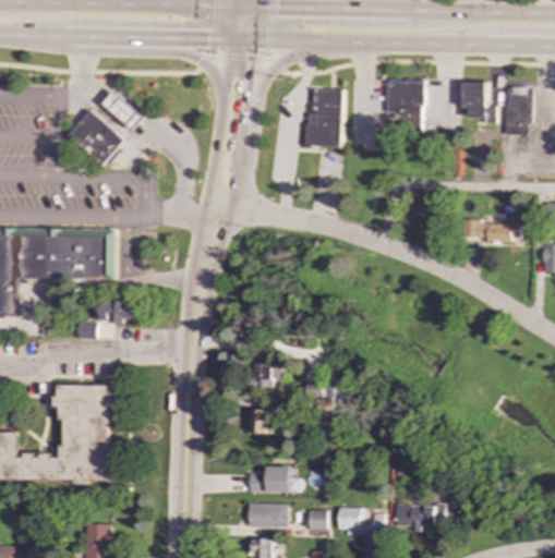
[(384,112),(394,112),(393,126),(420,128),(421,82),(384,81),(384,112)]
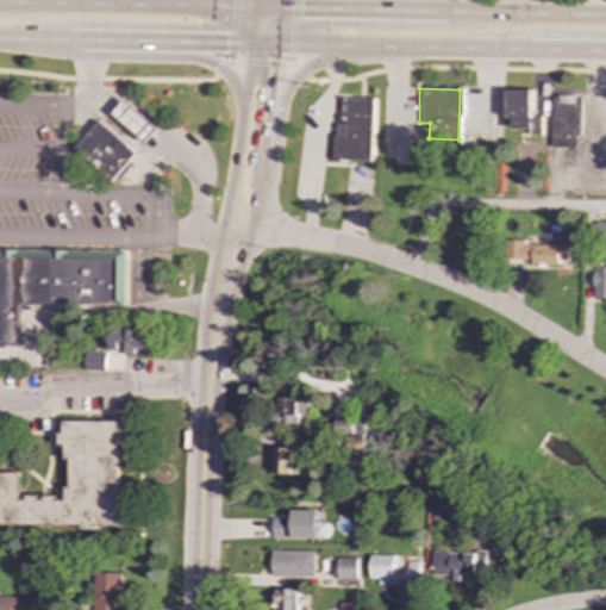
[(529,89),(504,89),(503,117),(510,117),(510,129),(528,130),(528,135),(537,136),(538,116),(529,116),(529,89)]
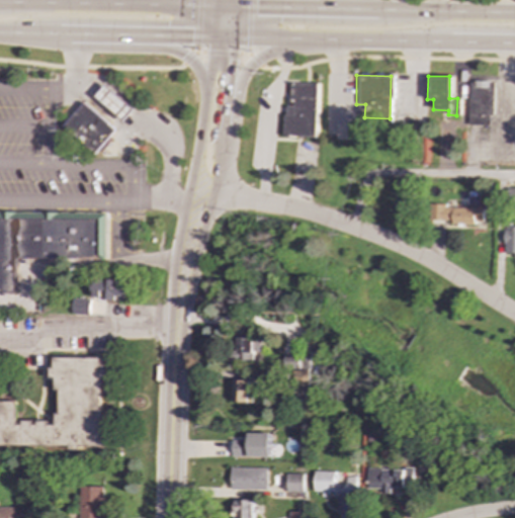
[(465,124),(489,125),(491,81),(467,81),(465,124)]
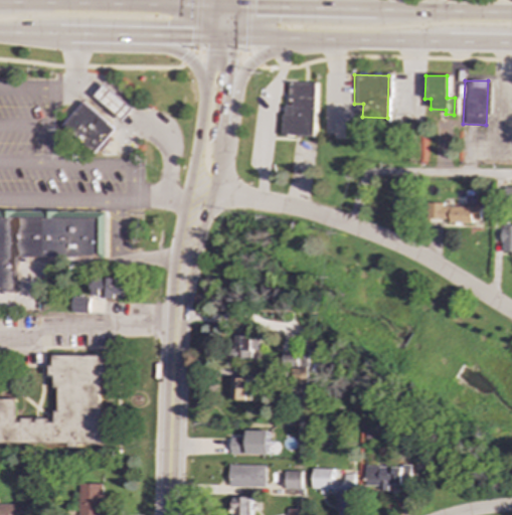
[(314,82),(288,81),(287,105),(282,105),(281,135),(313,136),(314,82)]
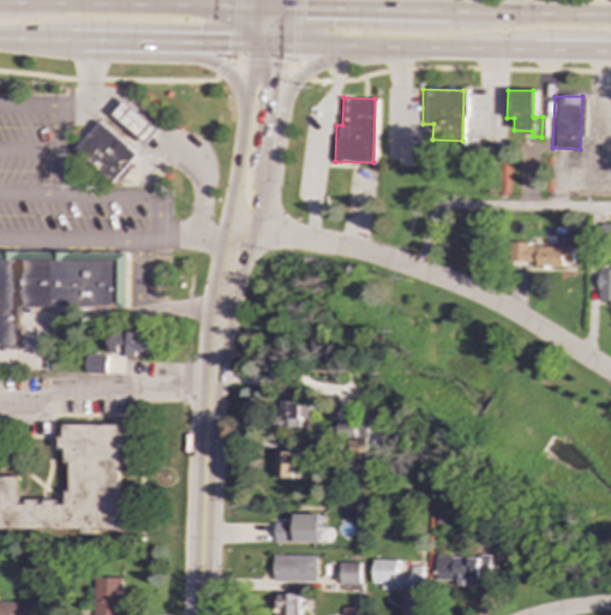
[(112,117),(124,102),(159,132),(147,145),(112,117)]
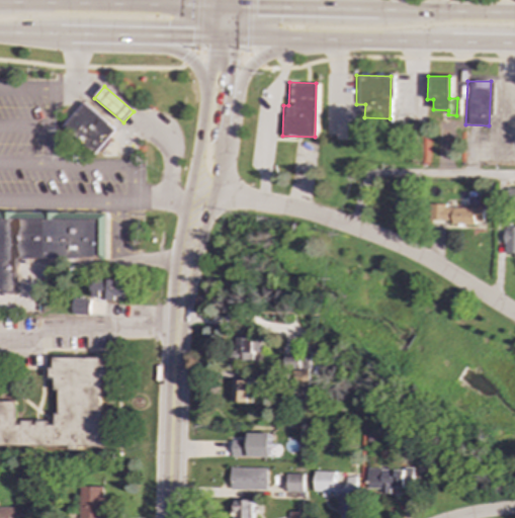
[(93,156),(114,132),(108,126),(107,124),(90,109),(88,109),(82,103),(61,127),(93,156)]
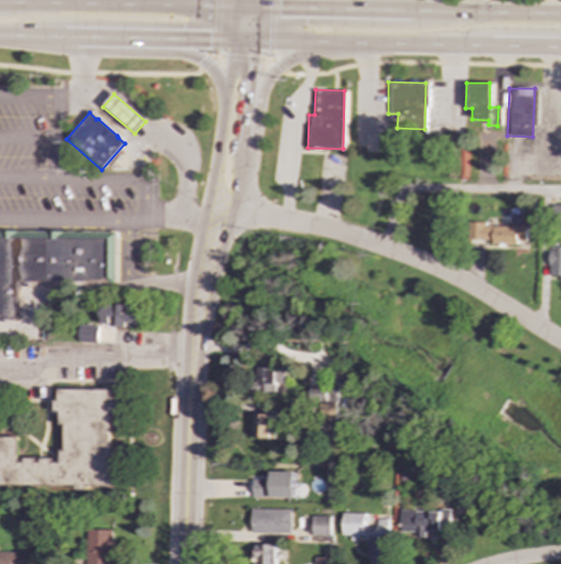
[(548,220),(560,219),(560,204),(547,205),(548,220)]
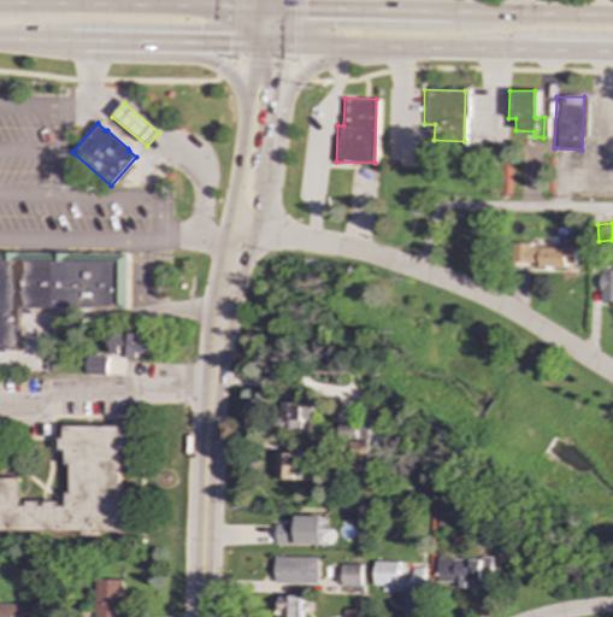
[(572,246),(511,246),(511,264),(571,265),(572,246)]
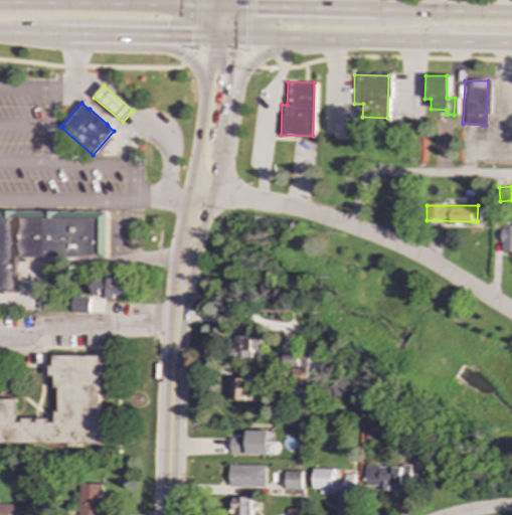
[(0,290),(13,291),(13,256),(105,256),(105,210),(0,209),(0,290)]
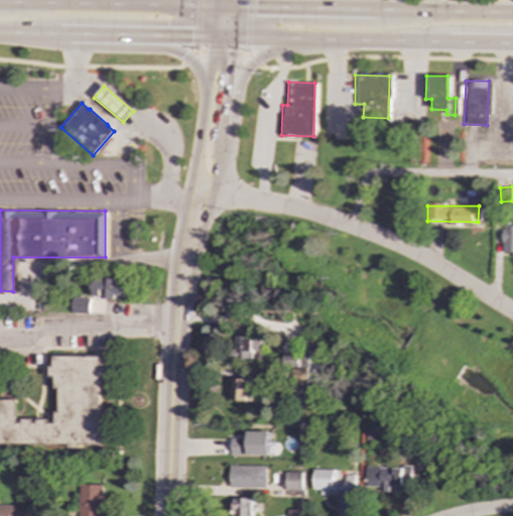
[(512,226),(500,226),(500,252),(510,252),(510,257),(512,257),(512,226)]
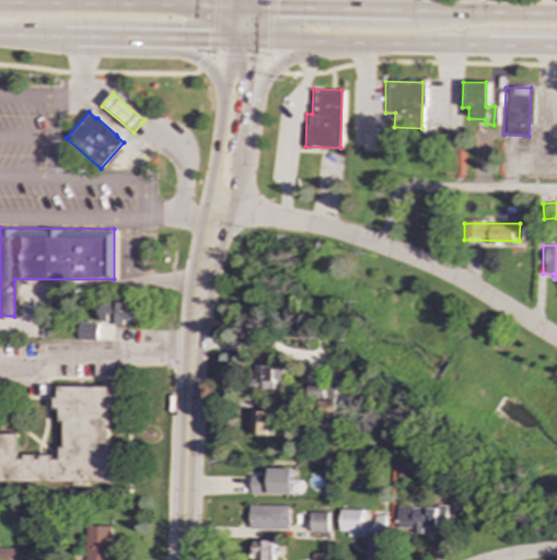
[(134,302),(100,301),(99,323),(134,324),(134,302)]
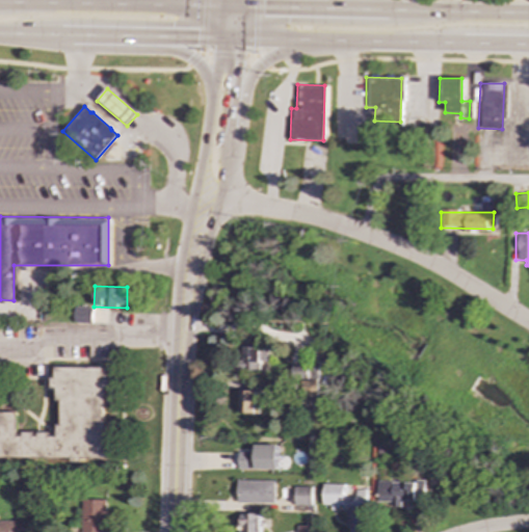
[(89,323),(90,307),(72,306),(72,322),(89,323)]
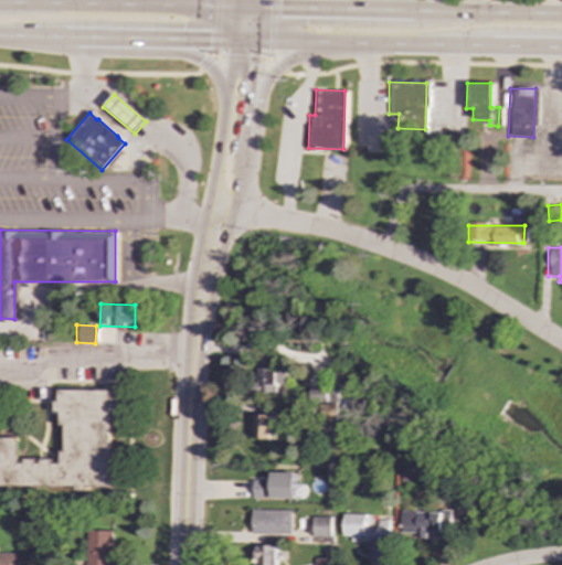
[(274,394),(274,383),(283,384),(283,370),(255,369),(255,393),(274,394)]
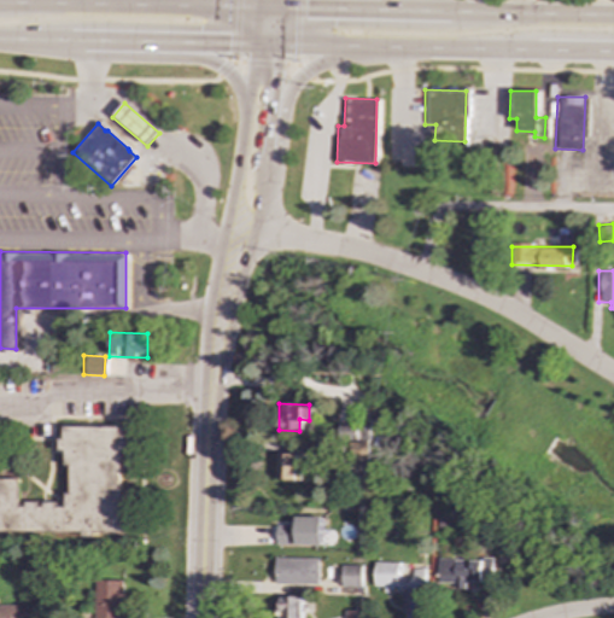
[(0,531),(124,532),(124,507),(121,507),(121,489),(118,489),(118,450),(128,448),(123,431),(123,426),(62,426),(62,437),(58,438),(58,450),(64,450),(64,465),(69,465),(69,493),(63,494),(63,505),(42,503),(35,501),(16,507),(16,478),(0,478),(0,531)]
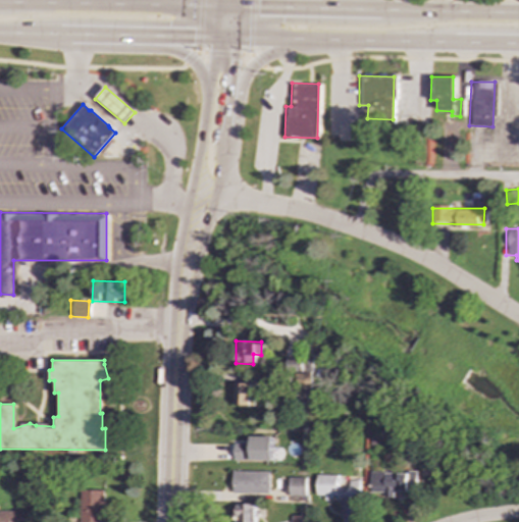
[(309,389),(309,374),(294,373),(294,388),(309,389)]
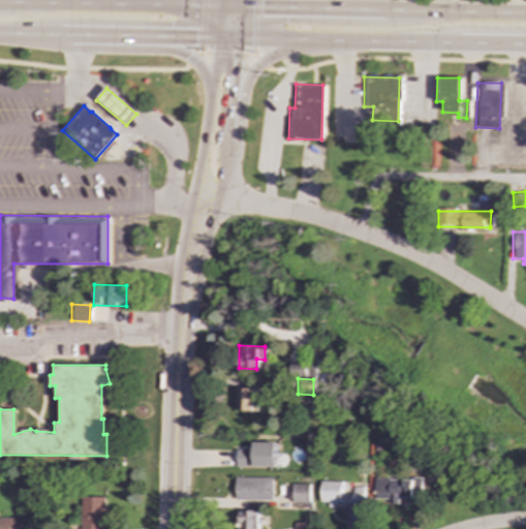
[(254,389),(236,387),(236,410),(254,411),(254,389)]
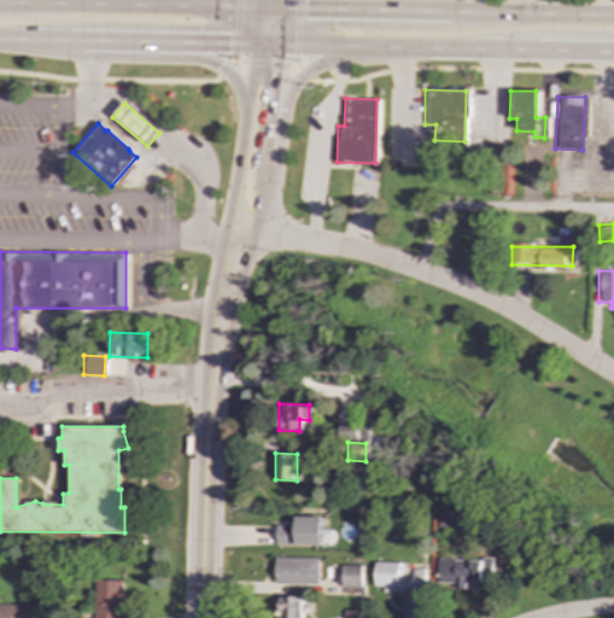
[(274,524),(274,544),(320,546),(320,517),(290,516),(290,525),(274,524)]
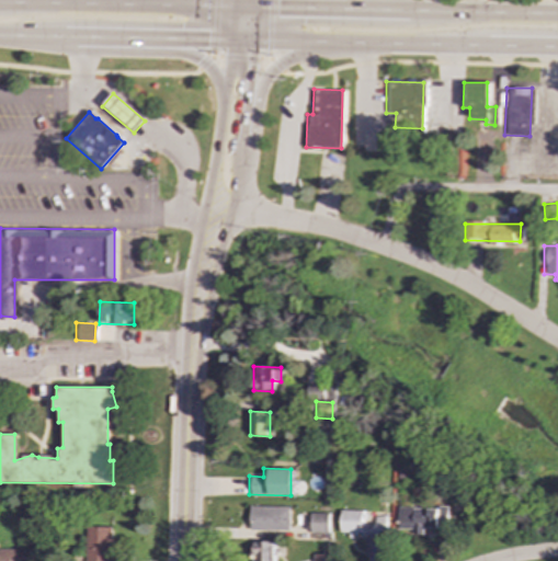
[(287,506),(248,506),(248,530),(287,531),(287,506)]
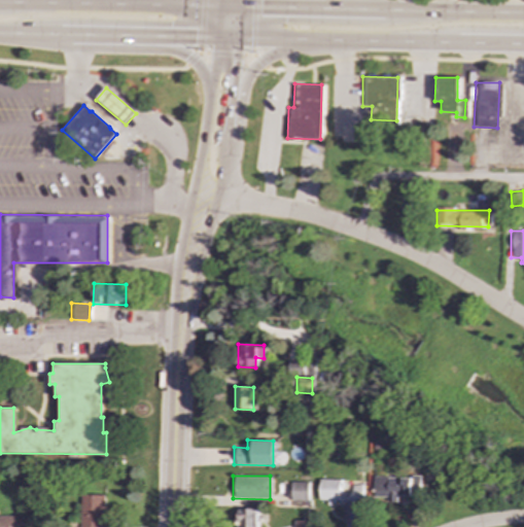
[(395,496),(421,496),(421,477),(365,477),(365,497),(386,497),(386,501),(395,501),(395,496)]
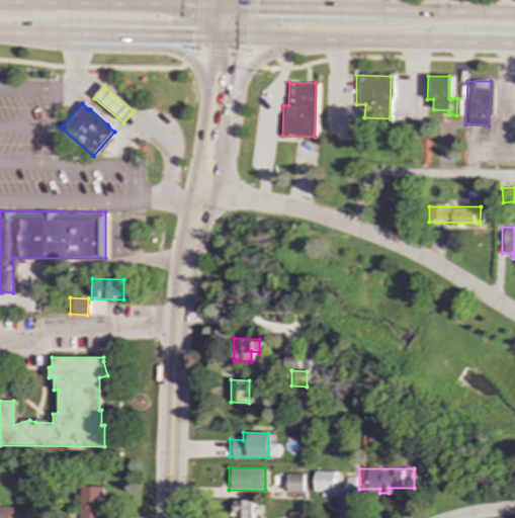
[(334,471),(313,470),(313,492),(334,492),(334,512),(354,512),(354,476),(345,476),(344,483),(333,483),(334,471)]
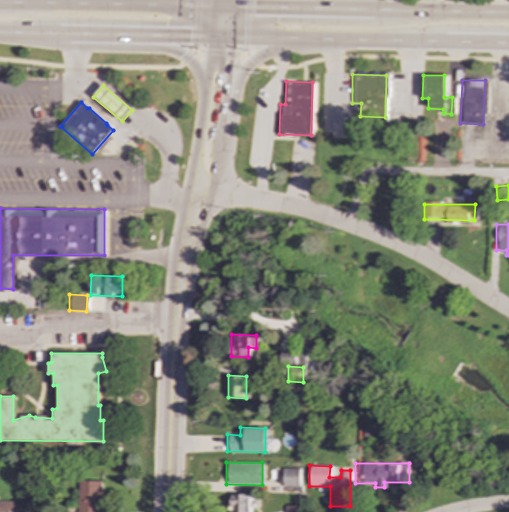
[(281,486),(298,487),(298,468),(281,468),(281,486)]
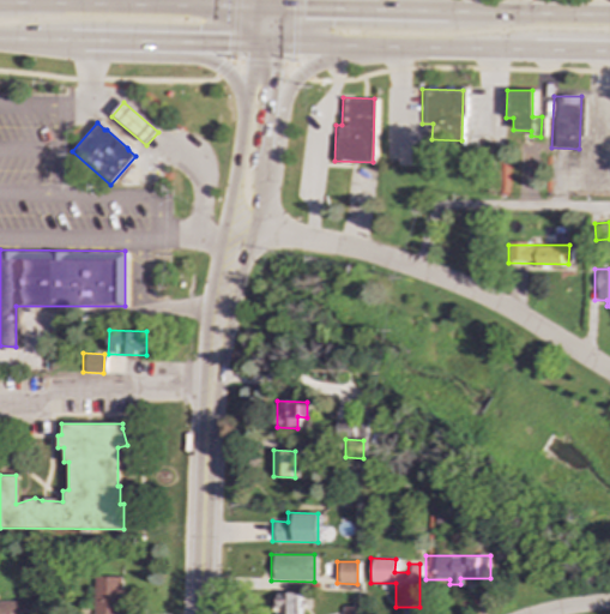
[(118,613),(119,577),(91,576),(91,613),(118,613)]
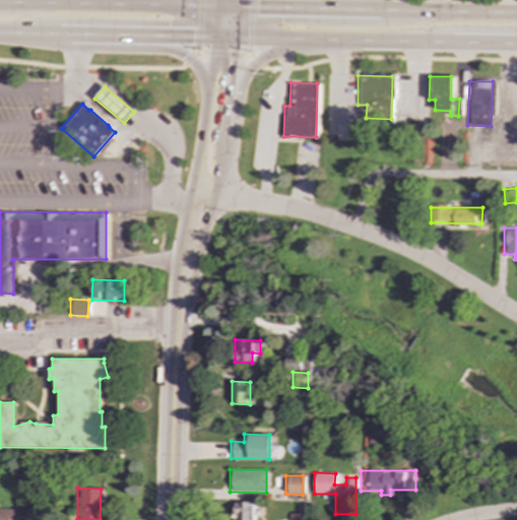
[(253,519),(253,502),(233,502),(233,519),(253,519)]
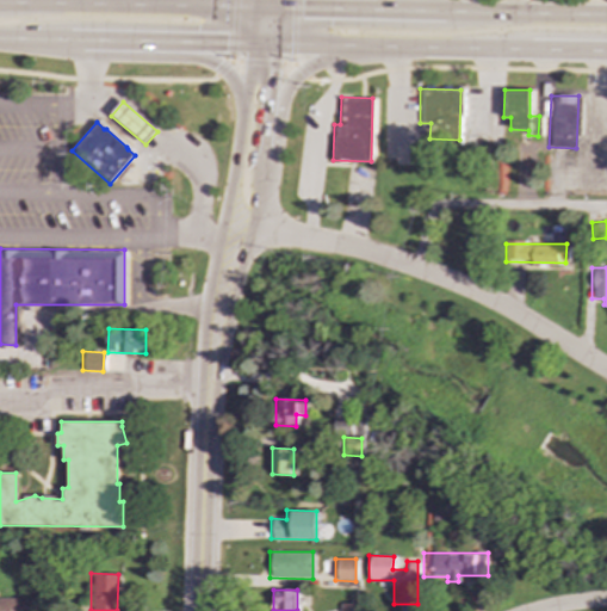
[(28,610),(28,598),(0,598),(0,610),(28,610)]
